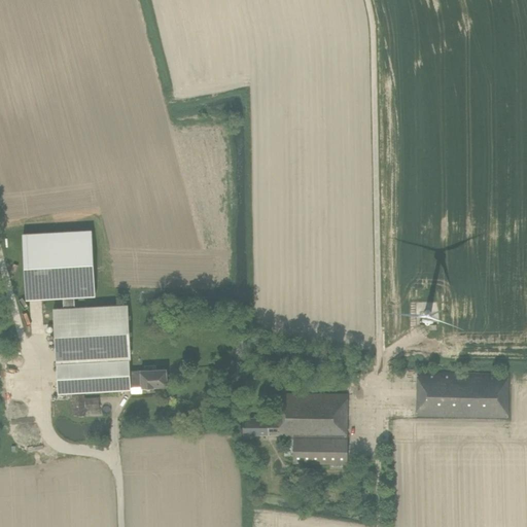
[(91,231),(27,234),(30,300),(64,297),(64,308),(74,307),(73,297),(95,296),(91,231)]
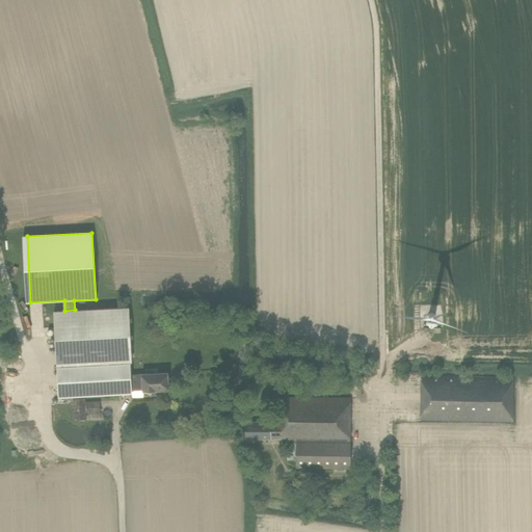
[(132,362),(129,307),(69,311),(59,311),(54,311),(57,366),(130,362),(132,362)]
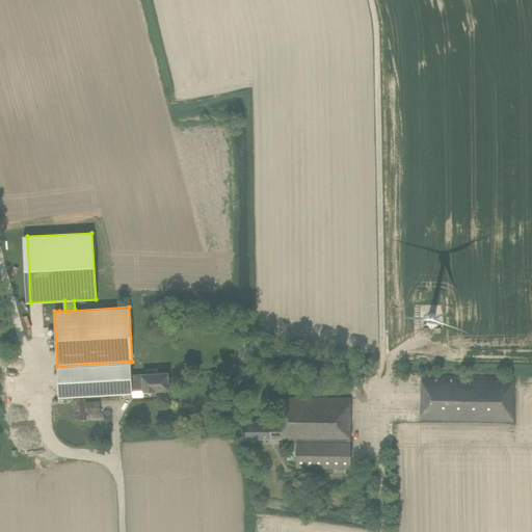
[(130,362),(57,366),(59,397),(132,394),(131,375),(130,362)]
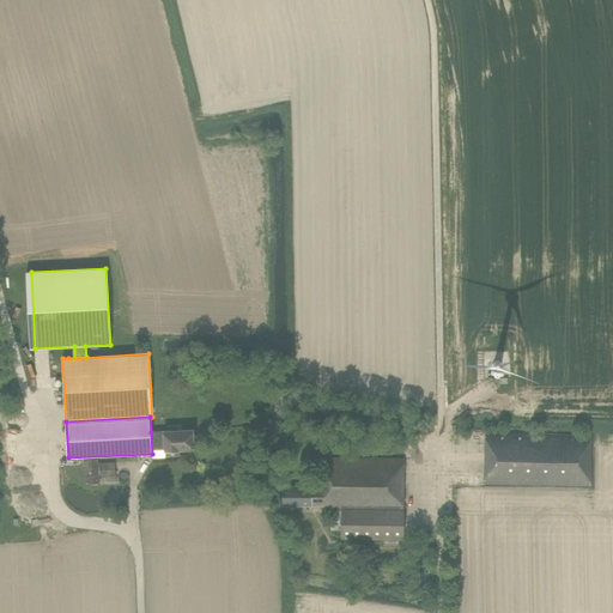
[(152,454),(152,459),(165,457),(165,451),(167,451),(170,454),(175,454),(177,450),(195,450),(194,430),(182,430),(182,425),(169,426),(169,431),(151,432),(152,454)]
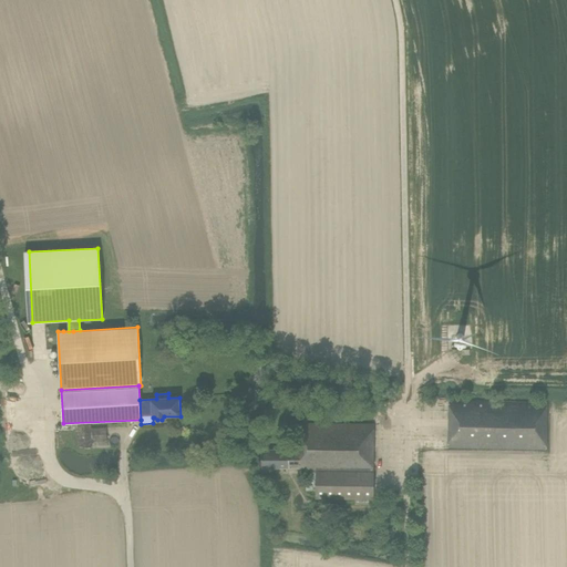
[(447,447),(546,450),(547,402),(449,400),(447,447)]
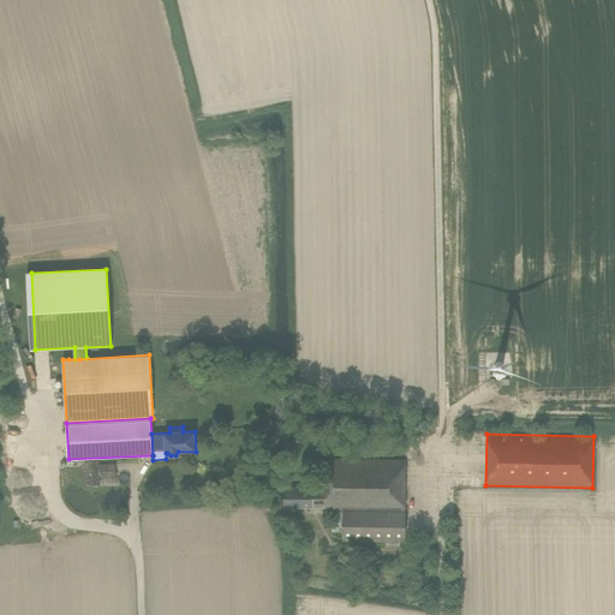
[(341,541),(404,541),(405,459),(318,459),(318,488),(282,488),(282,507),(328,508),(328,512),(332,512),(332,531),(341,531),(341,541)]
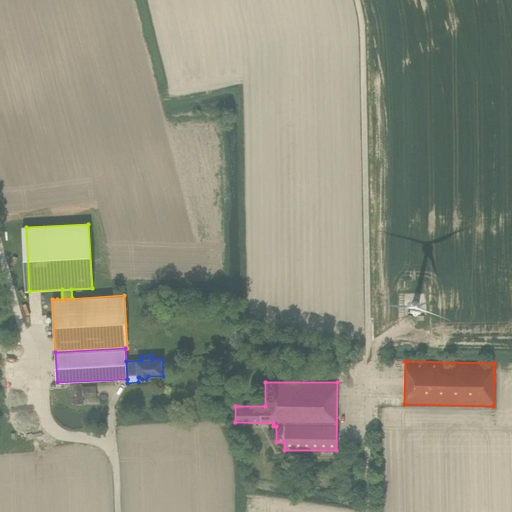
[(81,388),(80,384),(68,384),(69,403),(81,403),(81,398),(95,397),(95,387),(81,388)]
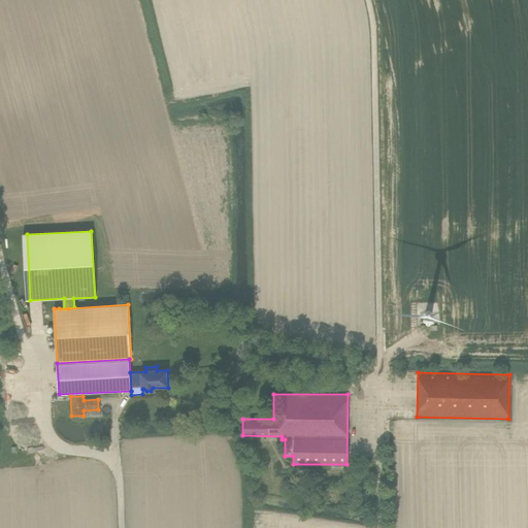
[(303,494),(312,495),(314,482),(305,481),(303,494)]
